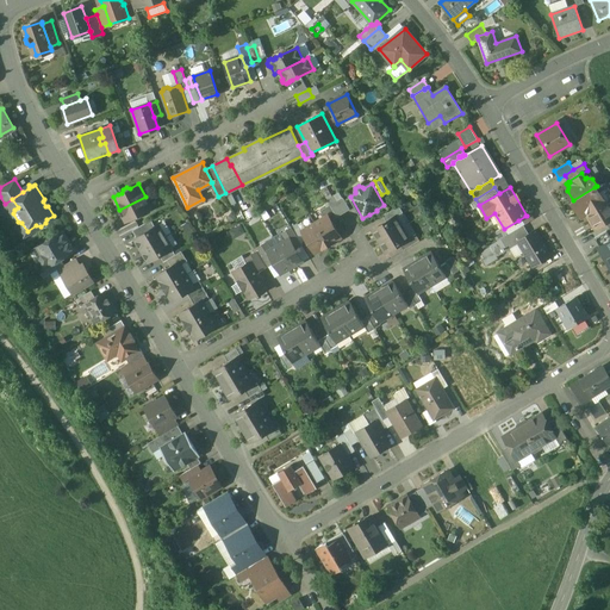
[(595,187),(573,200),(572,204),(578,212),(582,213),(584,217),(586,216),(587,217),(592,218),(590,222),(591,223),(603,216),(608,222),(609,219),(609,203),(603,207),(597,207),(598,205),(596,201),(597,200),(599,194),(595,187)]
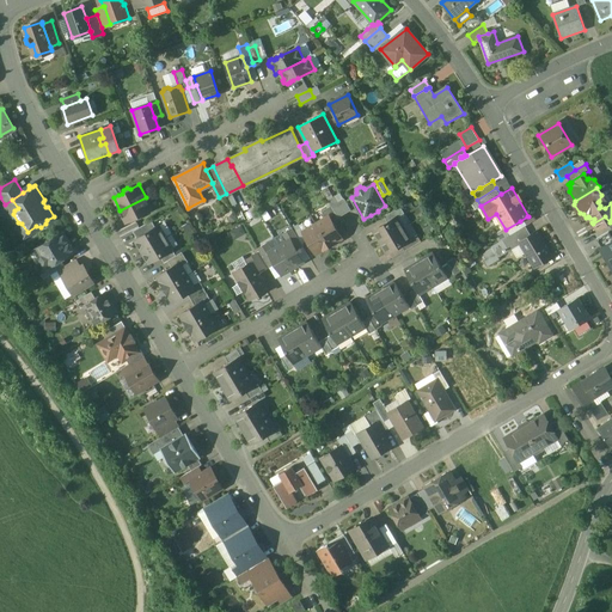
[(337,215),(350,208),(341,191),(328,199),(337,215)]
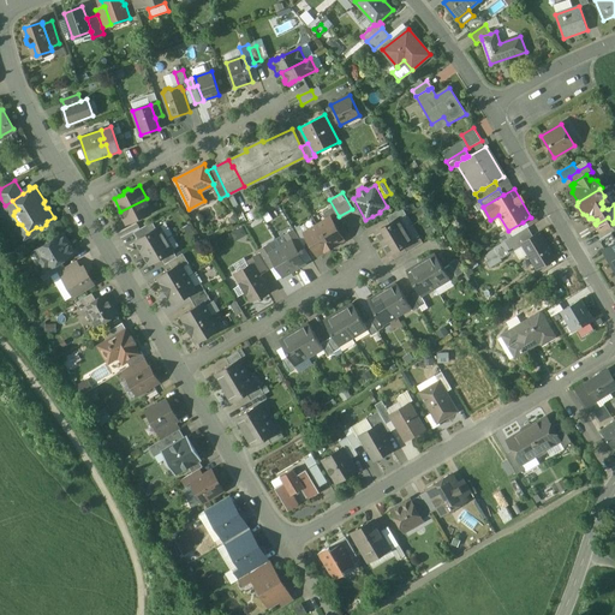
[(147,198),(120,212),(126,225),(136,220),(139,221),(142,219),(143,216),(153,212),(147,198)]
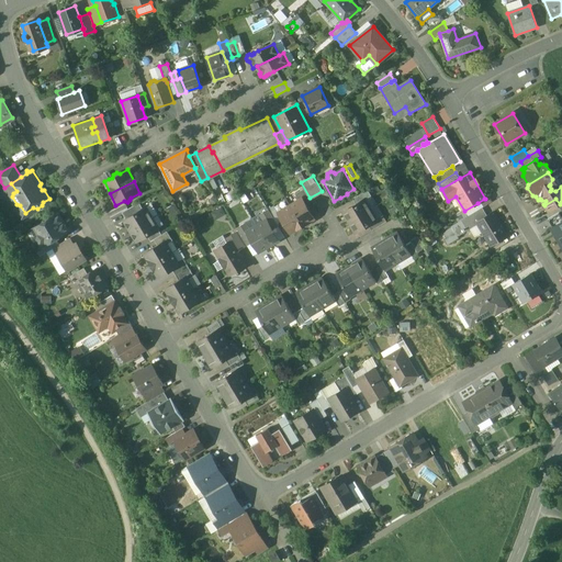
[(304,189),(295,194),(299,200),(302,199),(307,208),(313,204),(304,189)]
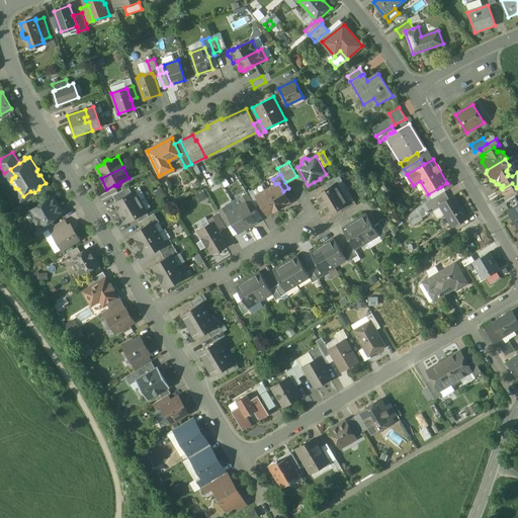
[(339,175),(326,183),(329,188),(336,183),(336,184),(342,180),(339,175)]
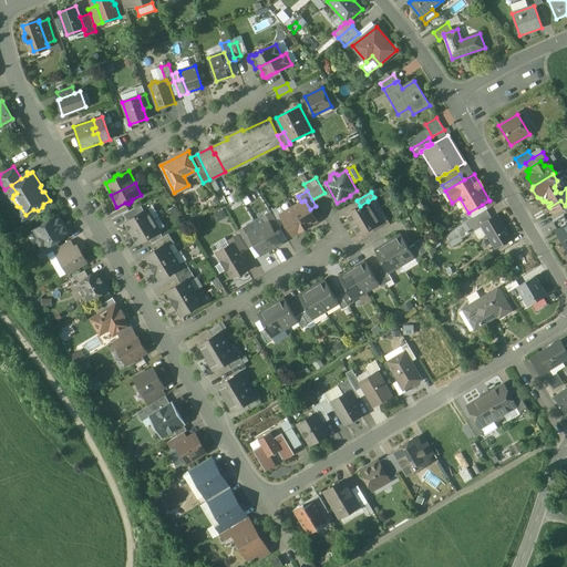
[(310,209),(305,200),(301,202),(292,207),(305,228),(317,220),(310,209)]
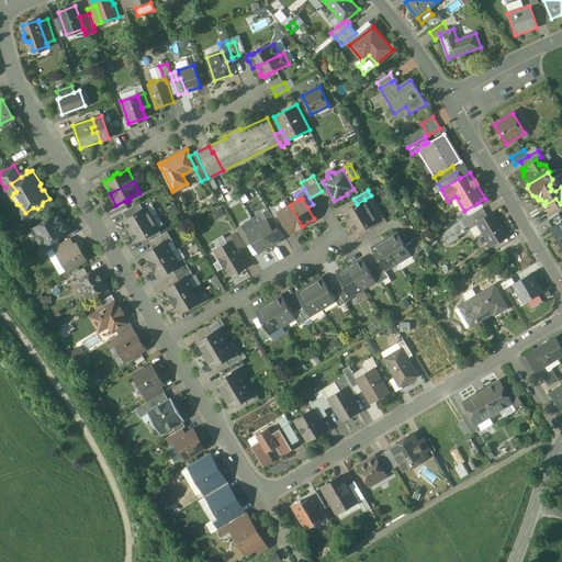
[(357,204),(344,212),(349,222),(370,210),(364,200),(364,199),(357,204)]
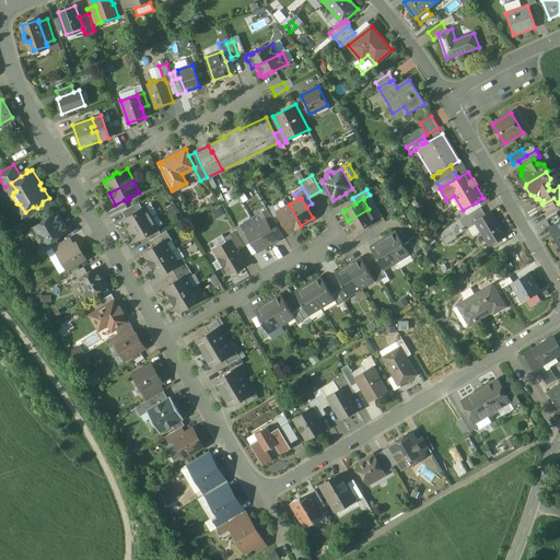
[(482,198),(476,202),(479,208),(480,207),(486,203),(482,198)]
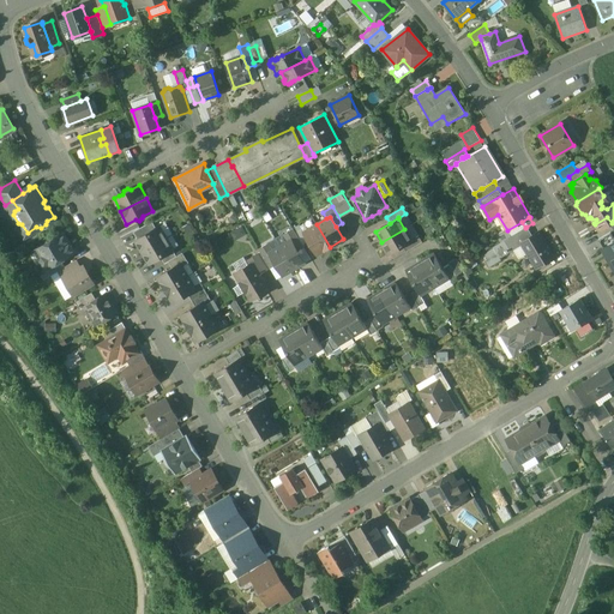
[(607,217),(595,224),(599,232),(611,224),(612,223),(607,217)]
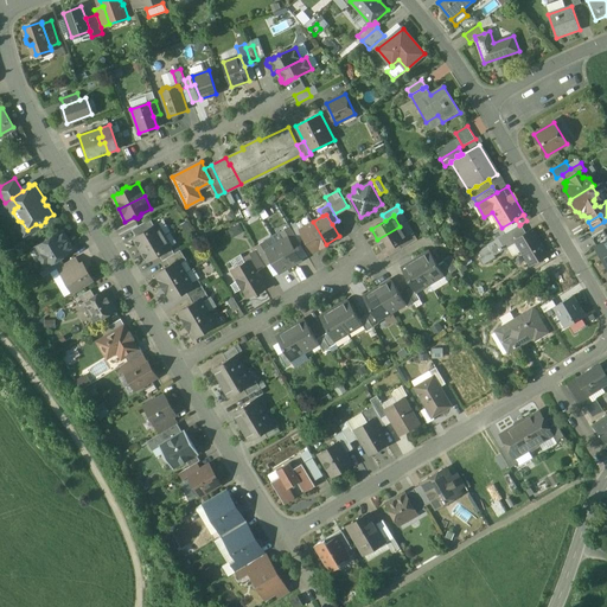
[(133,228),(132,229),(136,237),(154,225),(151,219),(138,225),(133,228)]
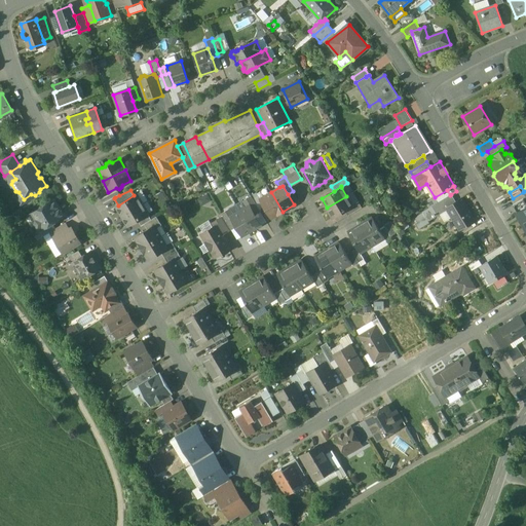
[(283,212),(271,192),(260,199),(271,218),(283,212)]
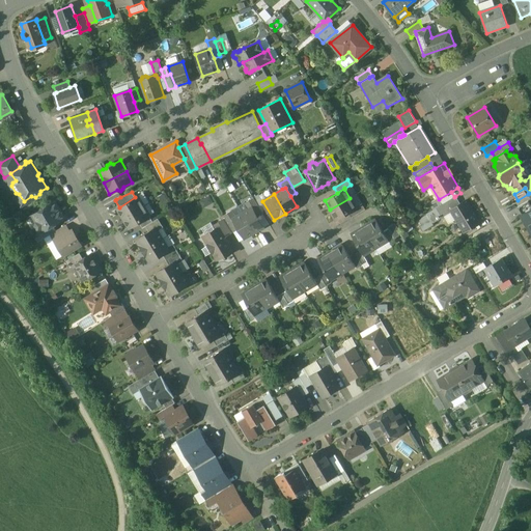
[(119,207),(117,208),(123,218),(143,206),(137,196),(135,197),(119,207)]
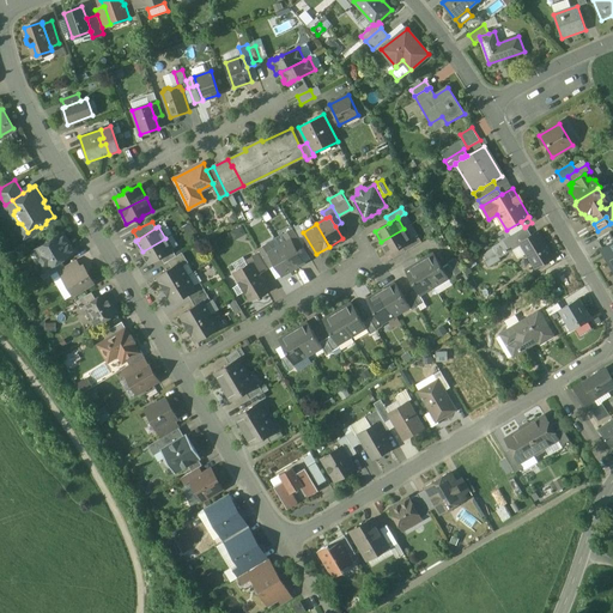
[(525,228),(515,234),(519,240),(520,242),(532,236),(526,226),(525,228)]
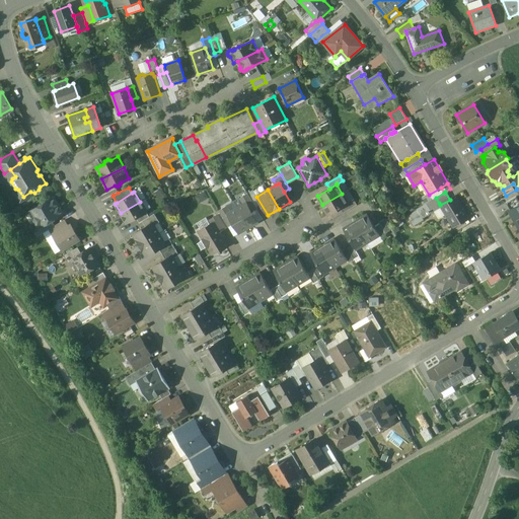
[(247,194),(238,199),(242,205),(246,203),(251,212),(256,209),(247,194)]
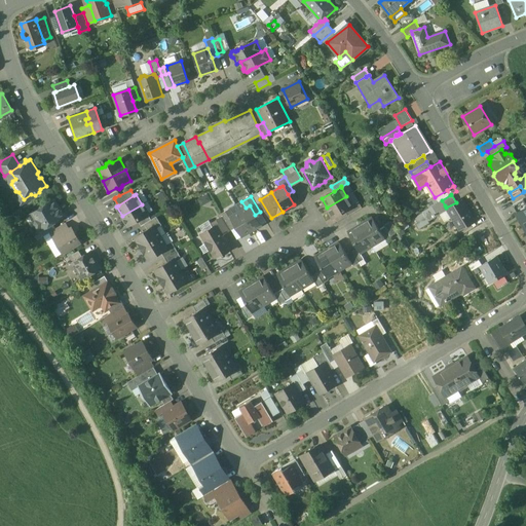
[(346,196),(327,208),(333,218),(345,211),(352,207),(352,205),(346,196)]
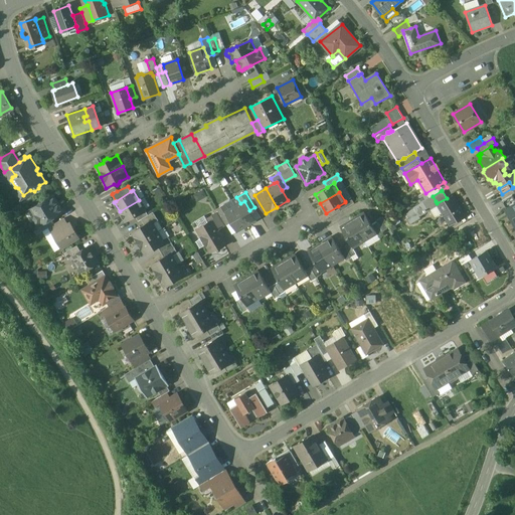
[(466,216),(453,194),(447,198),(437,203),(439,206),(451,225),(466,216)]
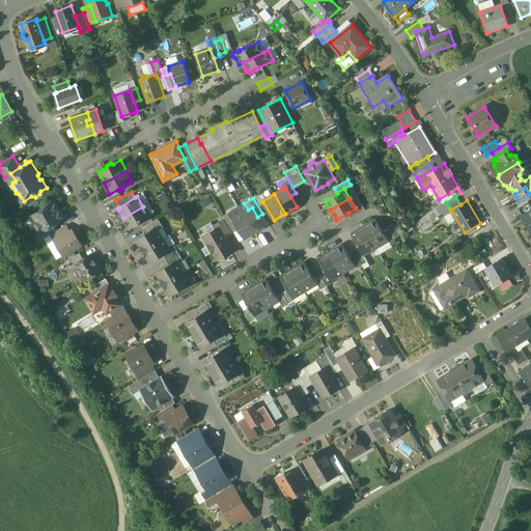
[(64,218),(55,201),(32,215),(35,221),(34,225),(39,232),(52,225),(64,218)]
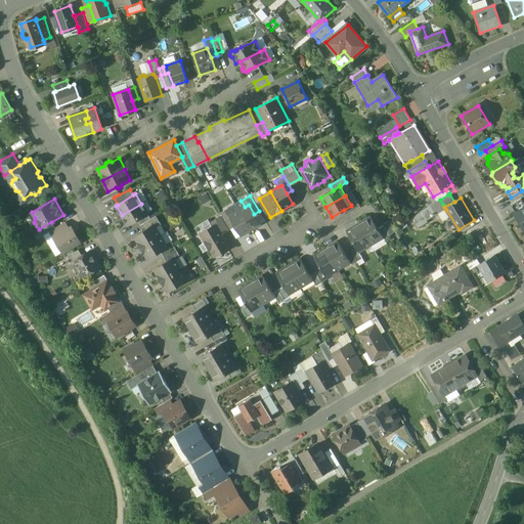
[(523,204),(521,199),(511,205),(515,213),(523,207),(523,204)]
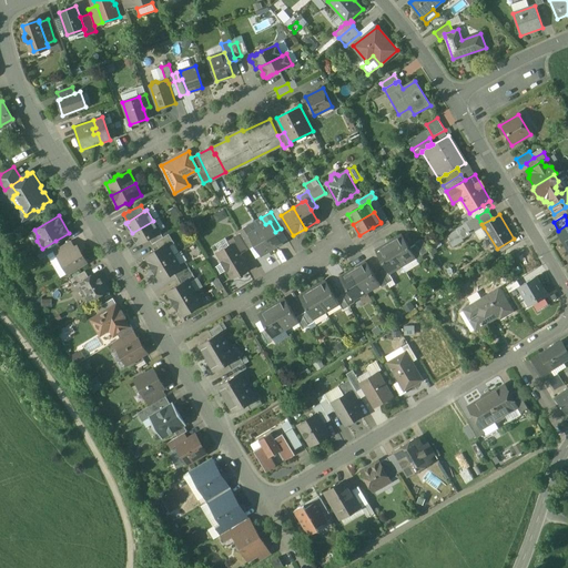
[(477,216),(466,223),(469,229),(480,222),(477,216)]
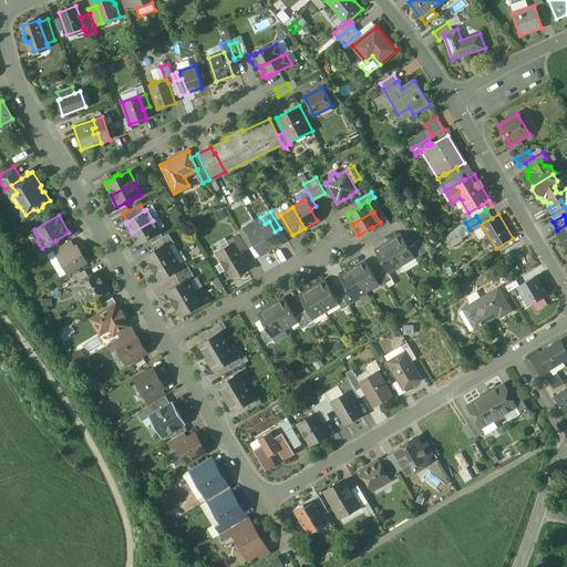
[(387,217),(380,222),(380,223),(372,227),(375,233),(390,224),(387,217)]
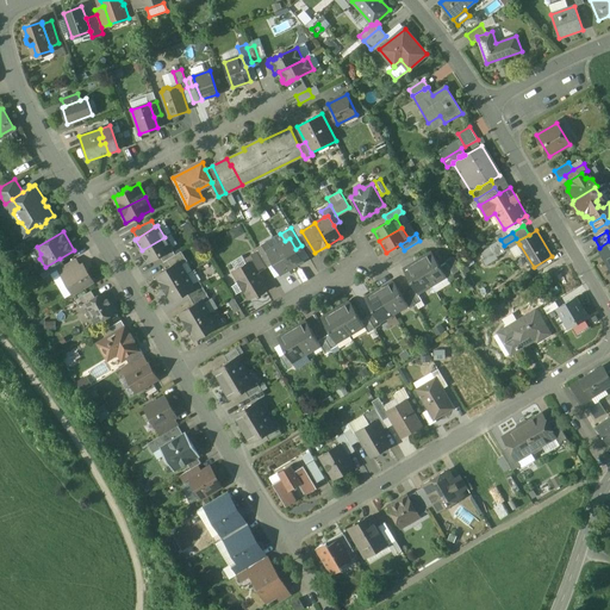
[(165,237),(142,250),(148,262),(160,255),(170,248),(165,237)]
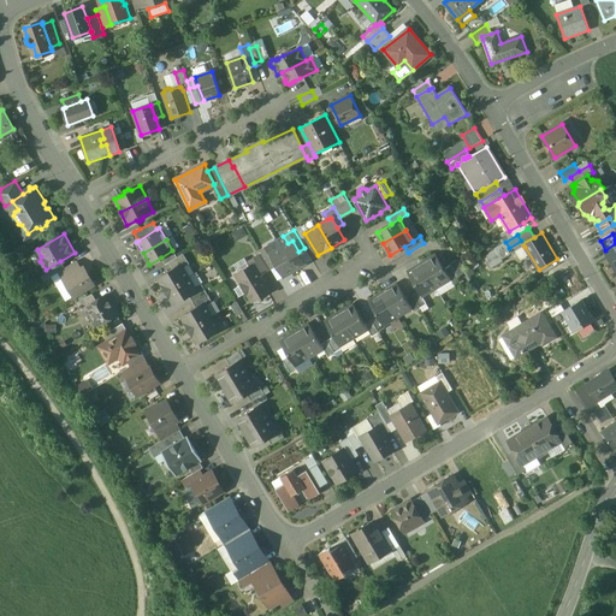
[(298,252),(292,241),(288,243),(280,248),(295,270),(306,264),(298,252)]
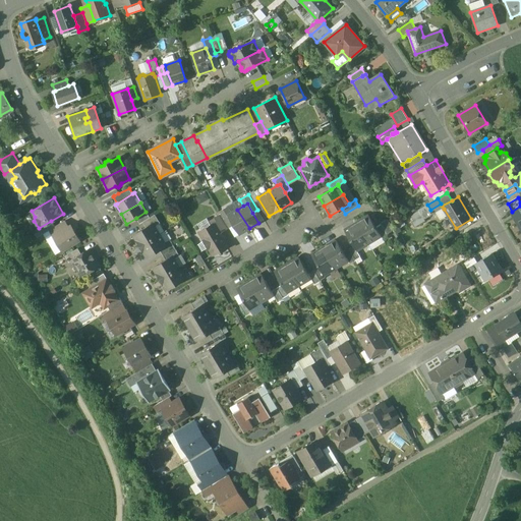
[(427,205),(418,210),(424,220),(444,209),(442,206),(441,204),(430,210),(427,205)]
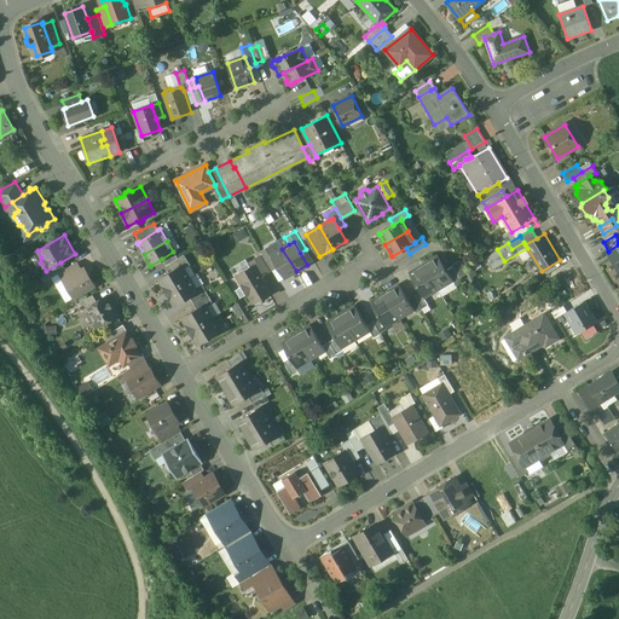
[(618,244),(608,252),(607,252),(618,271),(618,244)]
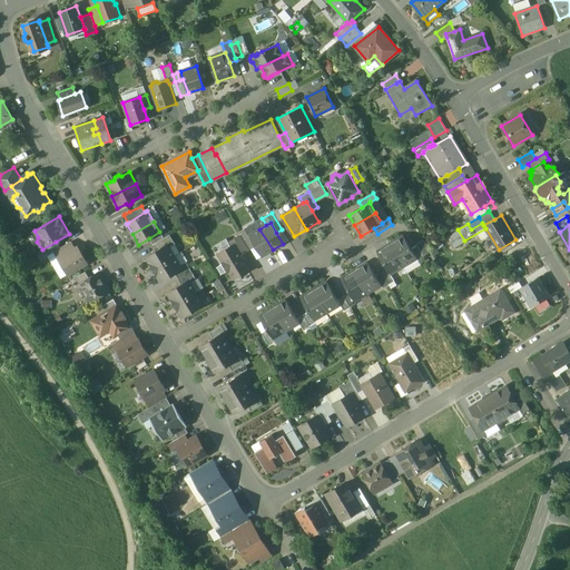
[(249,226),(239,232),(242,235),(244,239),(251,236),(249,235),(253,233),(249,226)]
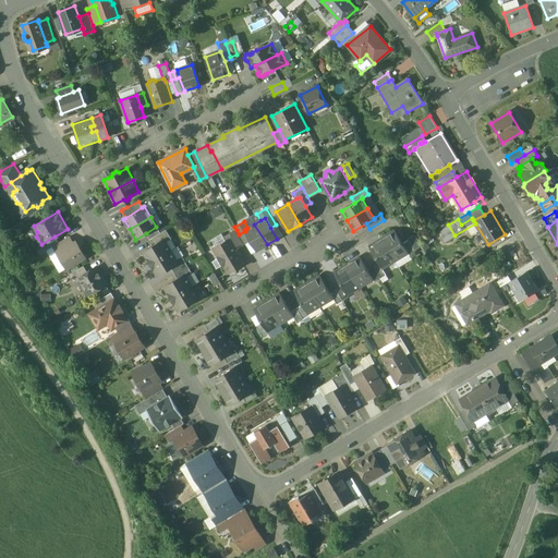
[(267,244),(254,225),(247,228),(244,230),(245,231),(257,251),(267,244)]
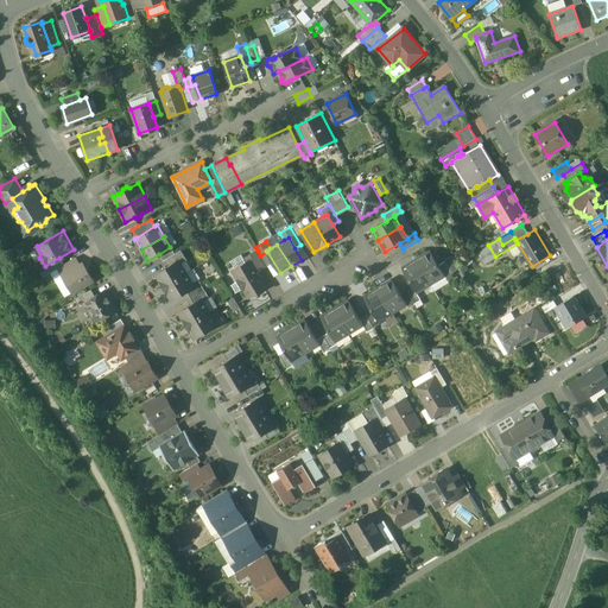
[(170,247),(159,254),(163,261),(168,259),(175,254),(170,247)]
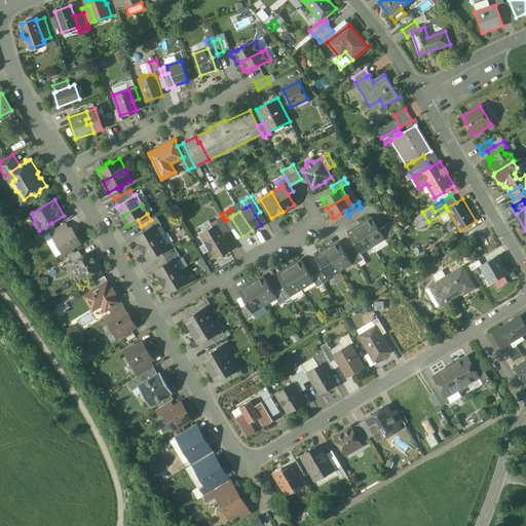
[(151,220),(145,224),(147,229),(154,225),(156,228),(161,224),(156,217),(151,220)]
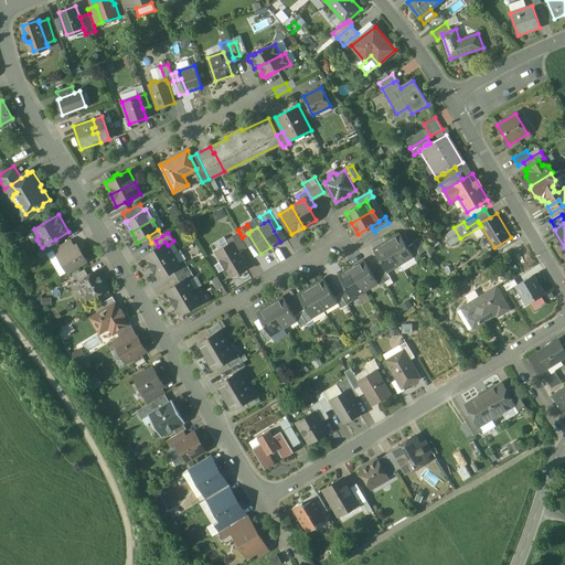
[(240,233),(226,241),(228,244),(232,243),(237,253),(247,246),(242,237),(240,233)]
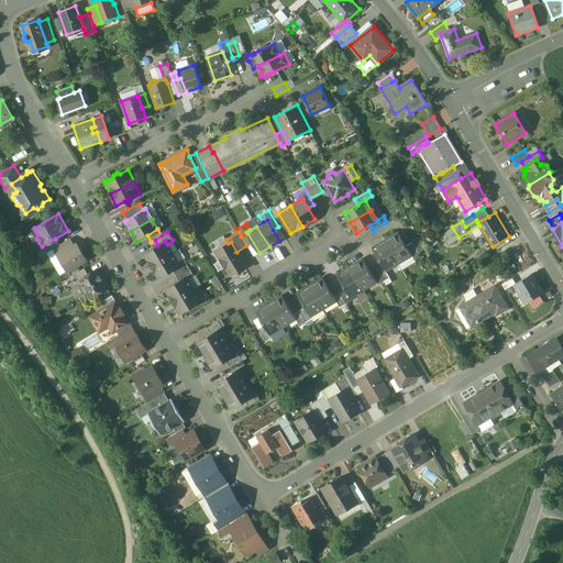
[(399,234),(397,235),(396,234),(385,241),(398,263),(404,258),(405,255),(410,252),(407,246),(399,234)]
